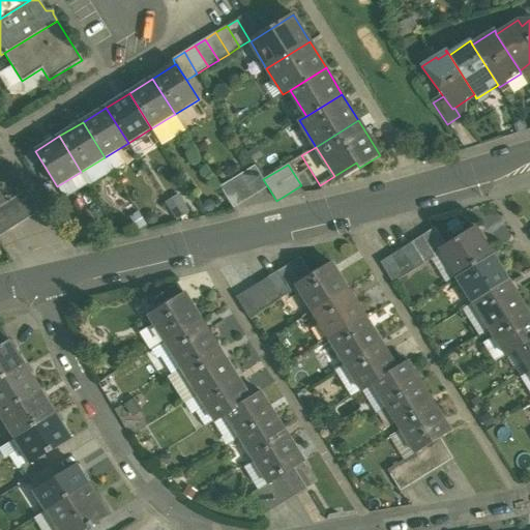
[(255,166),(219,187),(233,208),(268,187),(263,179),(255,166)]
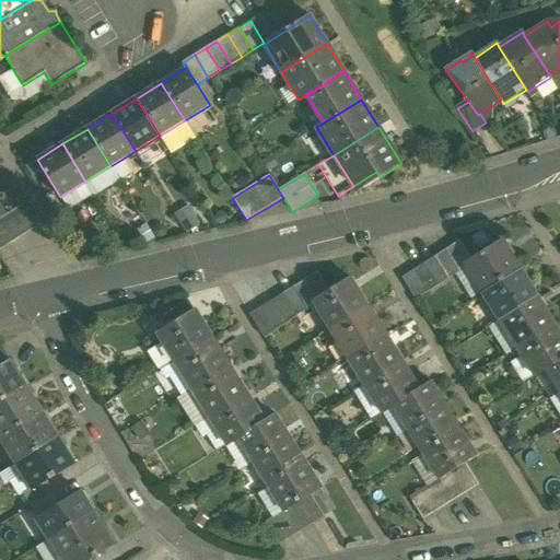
[(43,223),(28,201),(16,208),(31,231),(43,223)]
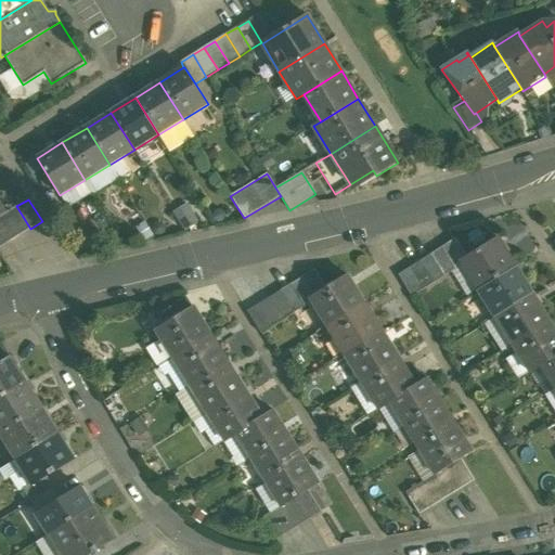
[(189,203),(177,208),(184,229),(197,223),(189,203)]
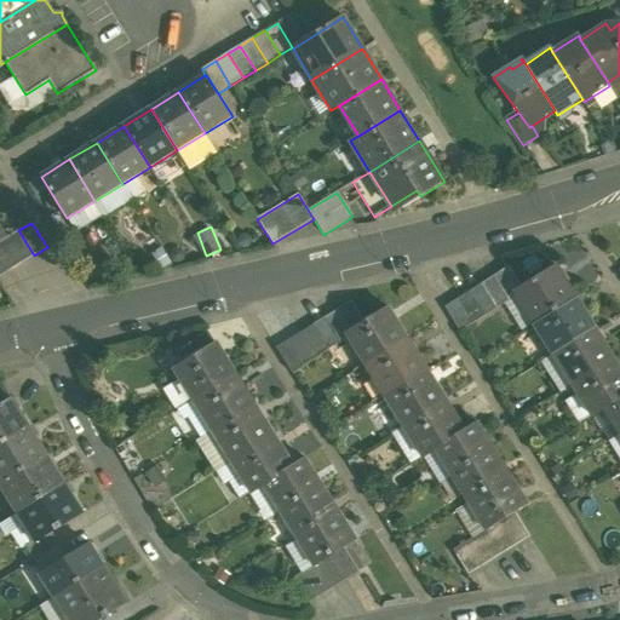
[(34,256),(18,230),(6,239),(22,263),(34,256)]
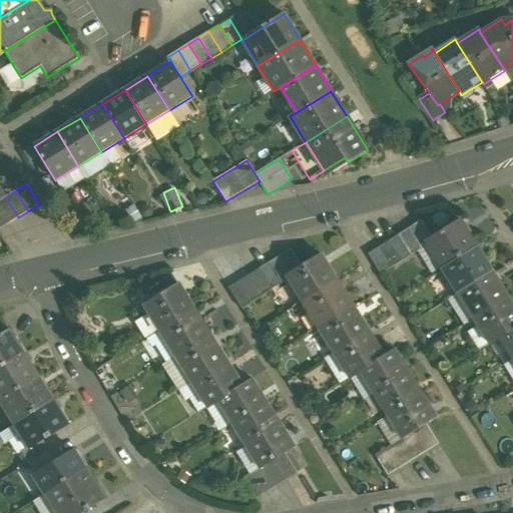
[(5,197),(0,199),(0,211),(7,223),(18,217),(5,197)]
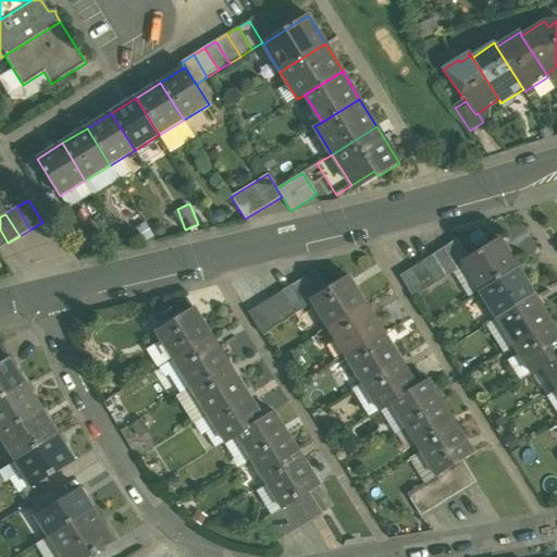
[(469,258),(458,239),(444,248),(456,269),(462,264),(462,262),(469,258)]
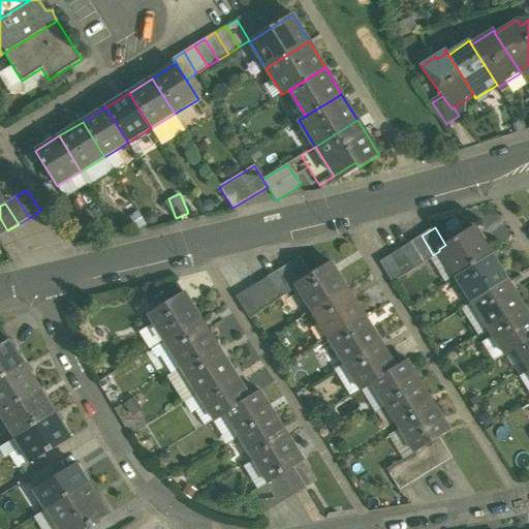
[(445,245),(439,249),(439,251),(456,276),(491,254),(474,227),(445,245)]
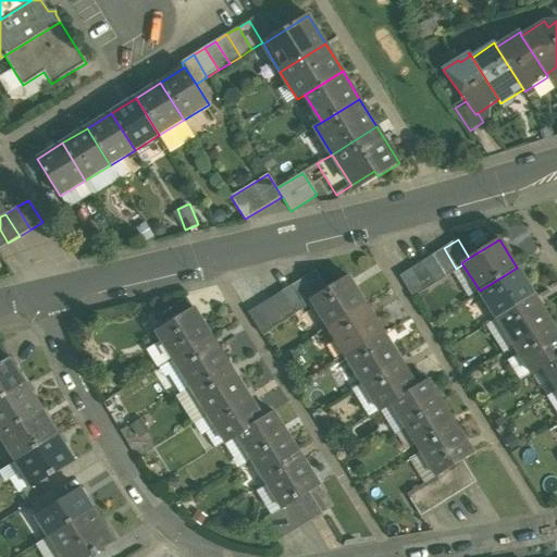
[(456,269),(444,248),(432,256),(446,277),(457,270),(456,269)]
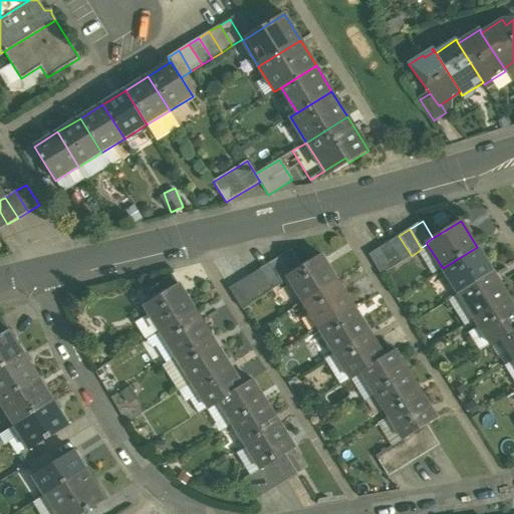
[(412,256),(399,236),(389,242),(402,262),(412,256)]
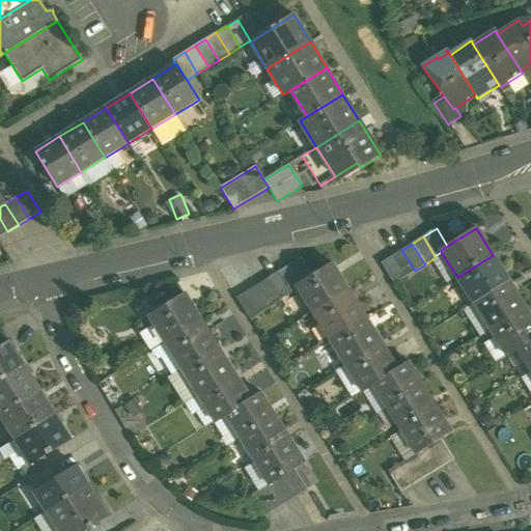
[(415,271),(401,250),(391,256),(404,278),(415,271)]
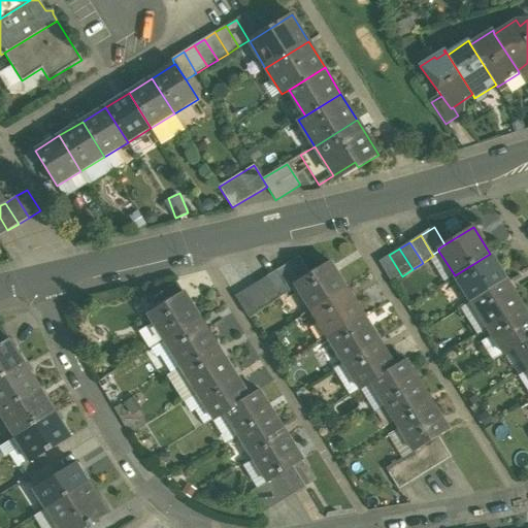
[(490,254),(455,275),(462,287),(465,285),(474,299),(506,279),(490,254)]
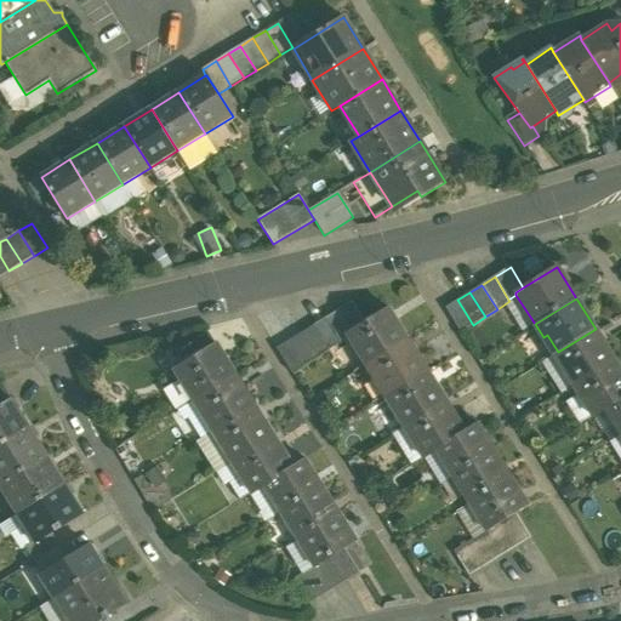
[(473,325),(457,300),(445,308),(460,332),(473,325)]
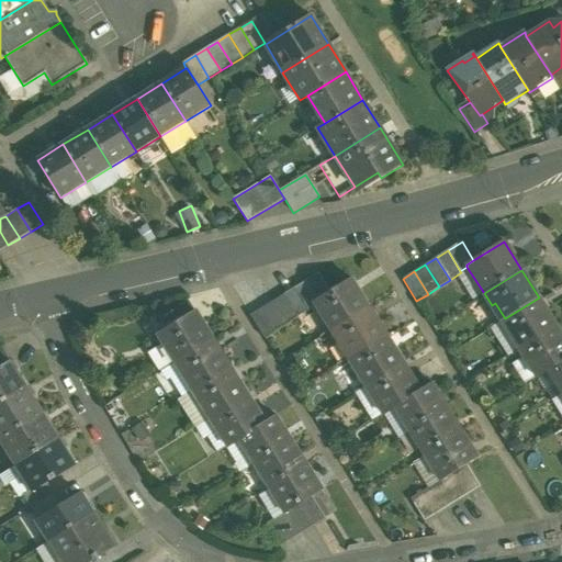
[(318,273),(306,281),(317,299),(329,291),(318,273)]
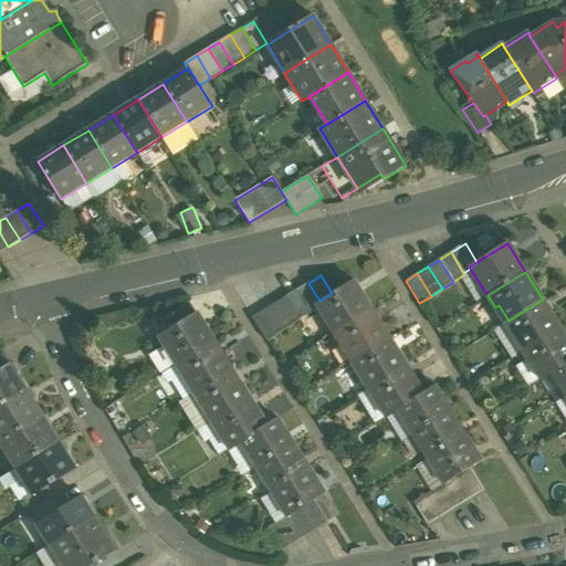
[(371,310),(354,280),(332,293),(320,301),(316,304),(317,306),(324,316),(327,314),(338,329),(371,310)]
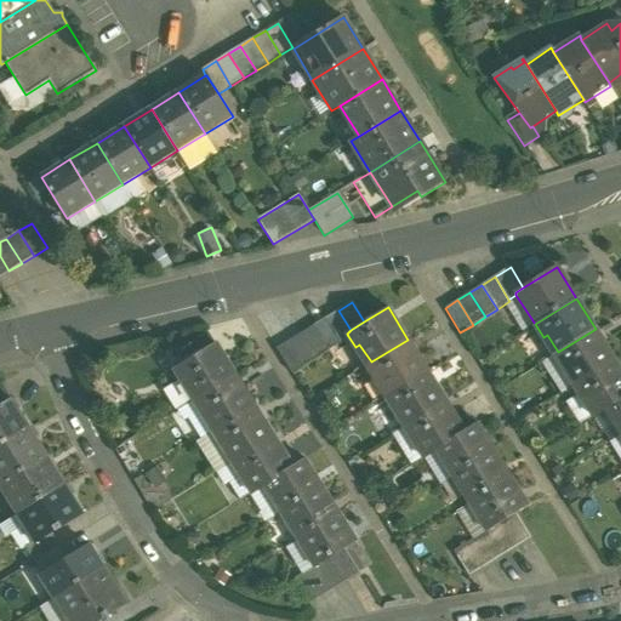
[(351,330),(339,311),(325,319),(340,342),(348,336),(347,334),(351,330)]
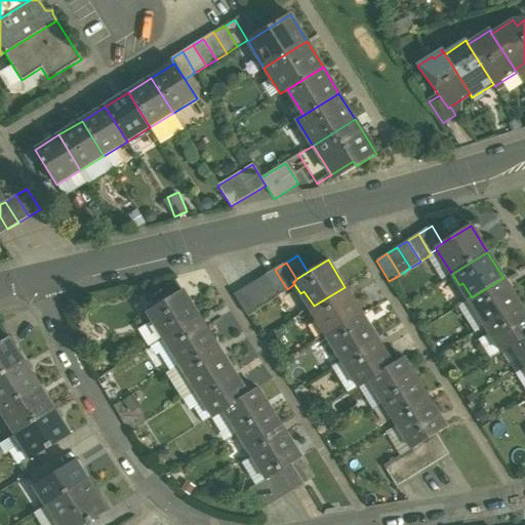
[(287,289),(275,270),(265,276),(278,296),(288,290),(287,289)]
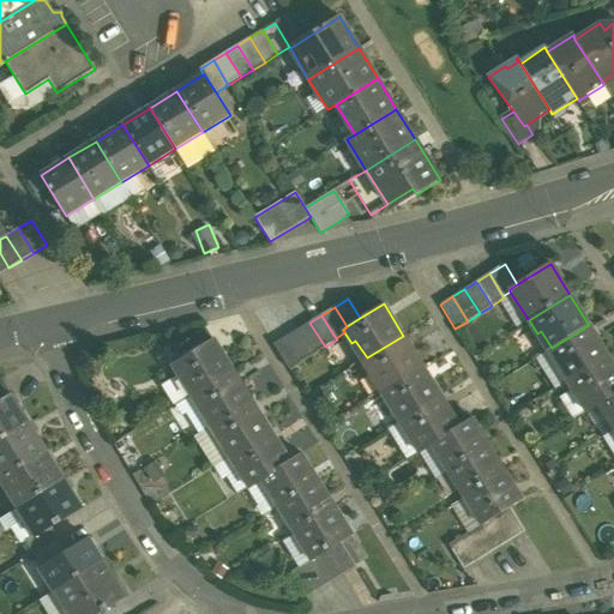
[(325,347),(309,323),(298,330),(313,354),(325,347)]
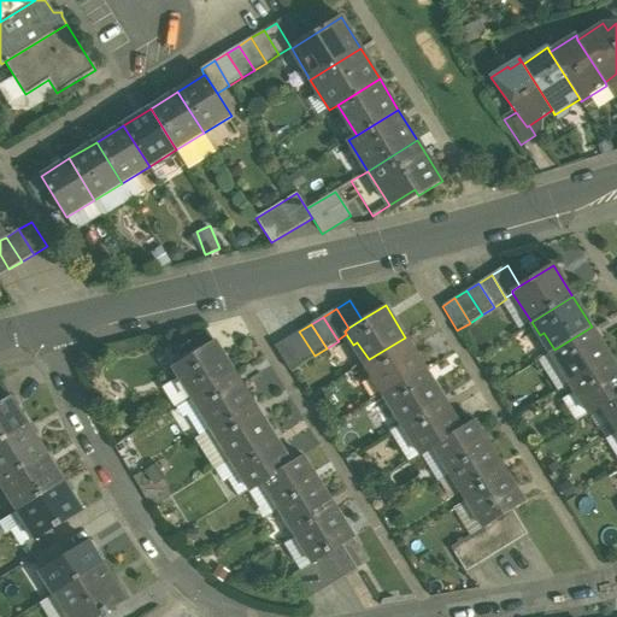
[(554,350),(551,352),(559,366),(563,363),(574,380),(611,358),(592,327),(554,350)]
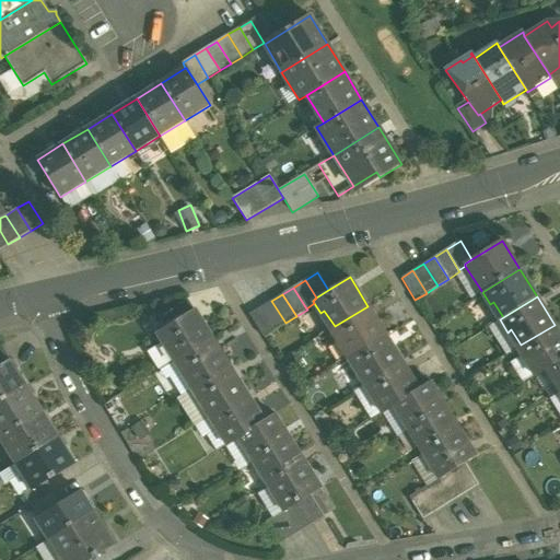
[(195,310),(187,299),(158,316),(164,327),(195,310)]
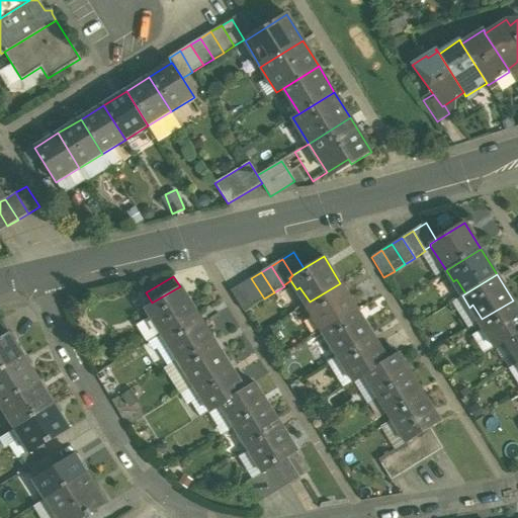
[(264,298),(251,278),(241,284),(253,305),(264,298)]
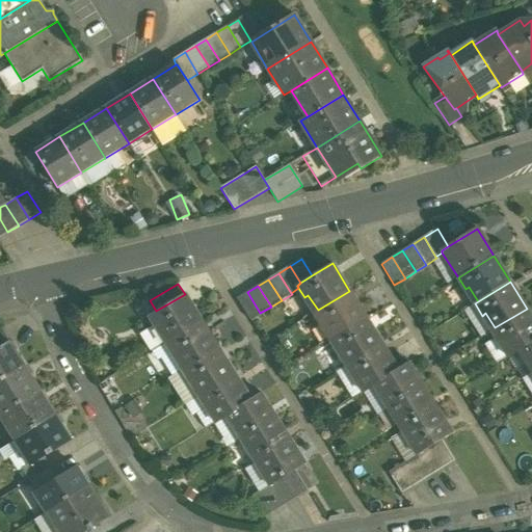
[(318,310),(314,313),(321,324),(325,322),(335,337),(366,317),(349,291),(318,310)]
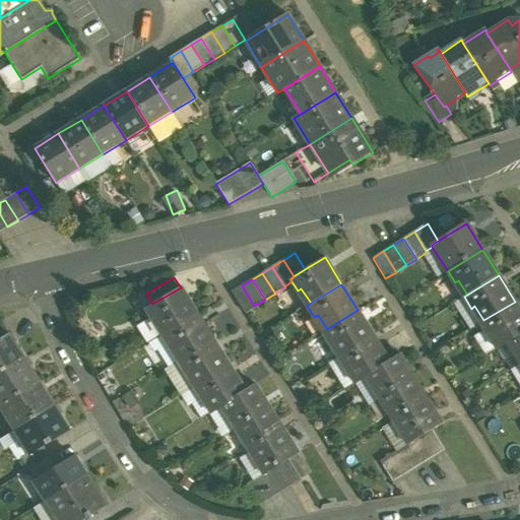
[(254,306),(242,285),(232,291),(244,313),(254,306)]
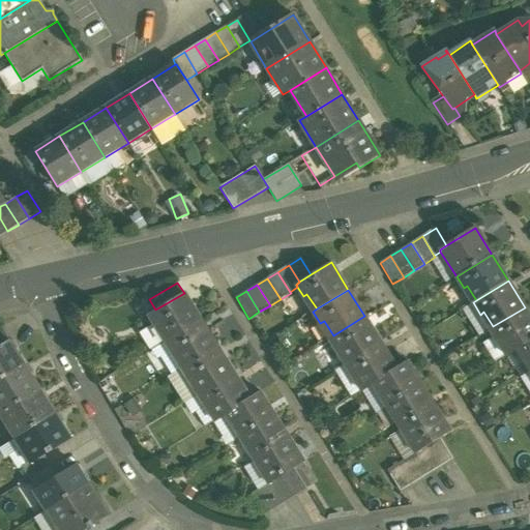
[(149,315),(154,324),(142,331),(153,349),(166,342),(201,320),(184,293),(155,310),(149,315)]
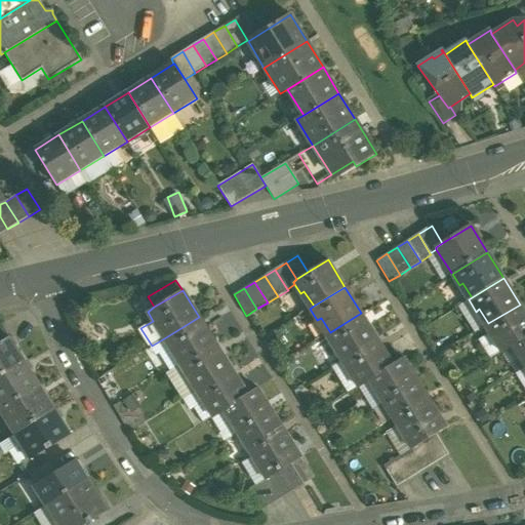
[(488,323),(485,326),(492,337),(496,335),(506,350),(515,344),(524,336),(524,313),(520,305),(488,323)]
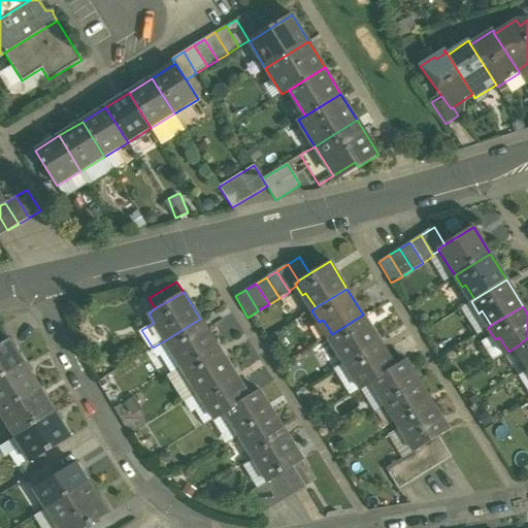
[(332,334),(328,336),(344,362),(380,340),(363,315),(332,334)]
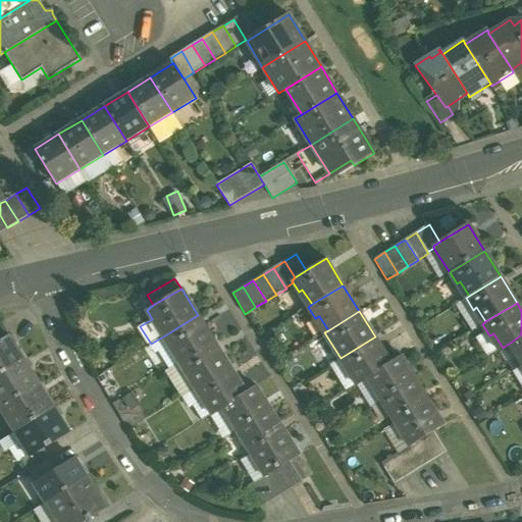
[(198,315),(163,336),(169,347),(173,345),(184,360),(214,341),(198,315)]
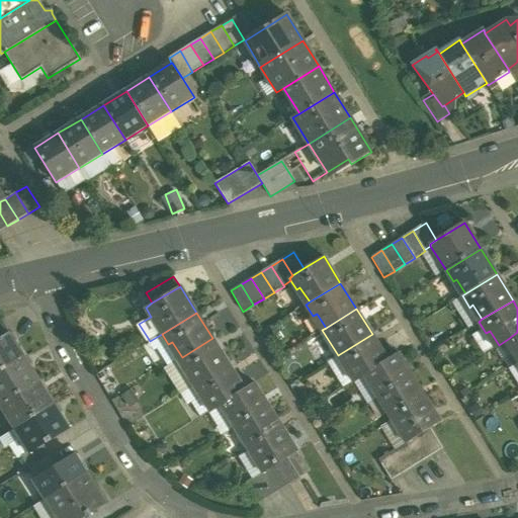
[(0,319),(0,337),(9,332),(0,319)]
